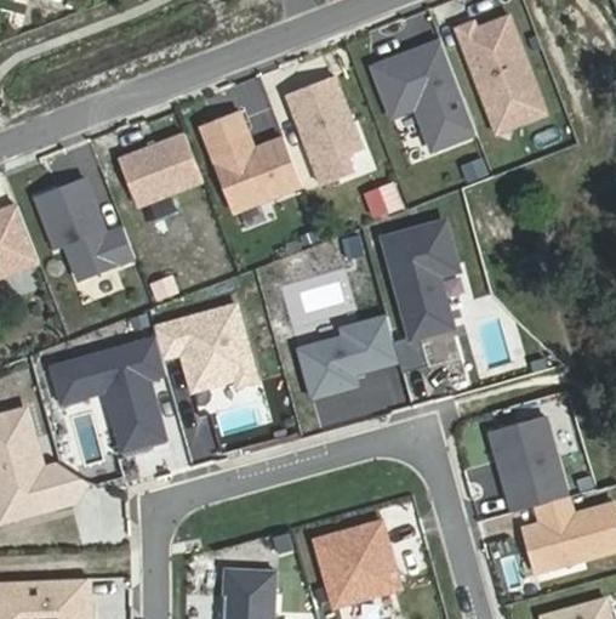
[(469,20),(451,27),(486,118),(537,98),(506,13),(472,27),(469,20)]
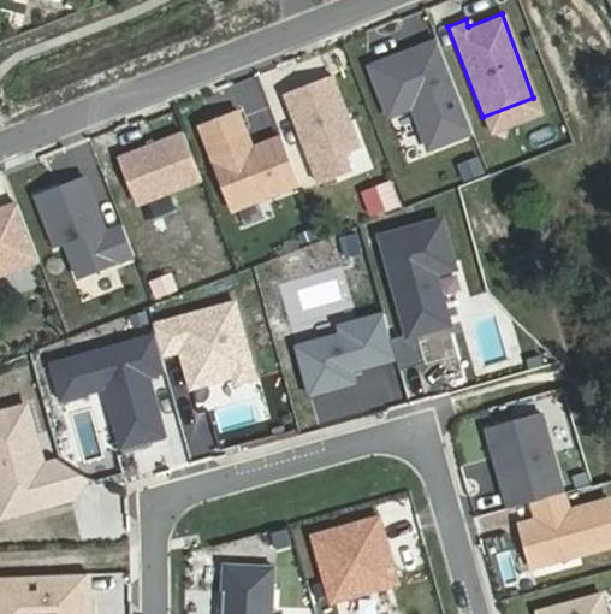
[(396,54),(366,65),(385,114),(409,105),(426,146),(469,129),(434,39),(411,47),(413,52),(397,58),(396,54)]
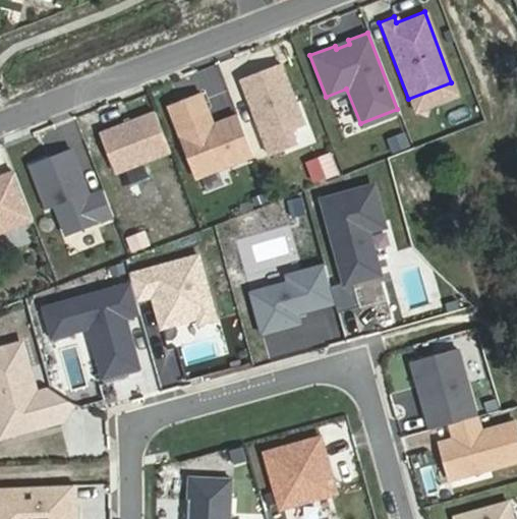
[(348,40),(335,46),(336,49),(349,44),(348,40)]
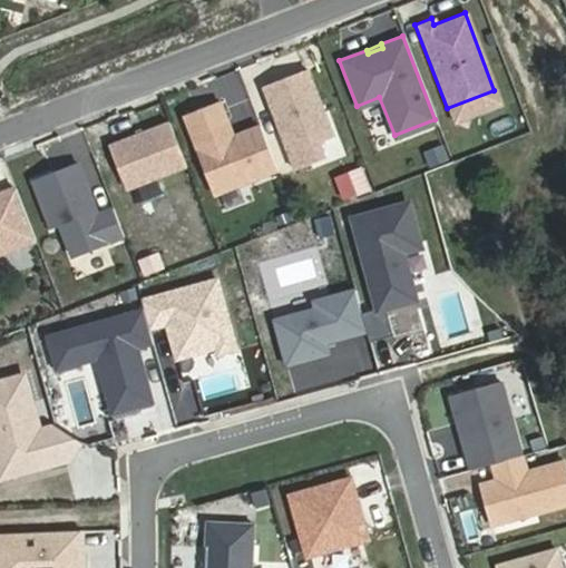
[(303,68),(260,85),(271,116),(274,115),(279,125),(275,126),(291,168),(319,158),(313,142),(329,136),(303,68)]
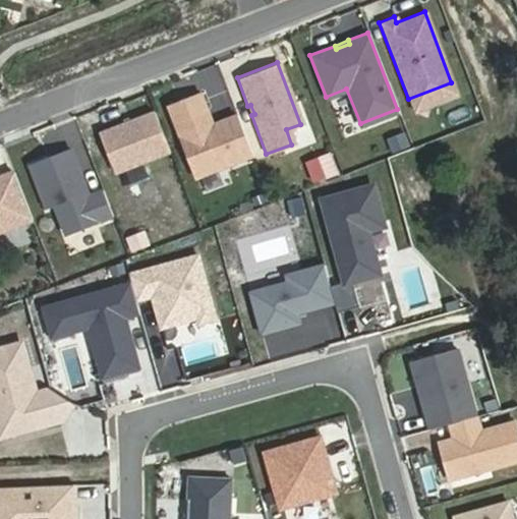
[(408,99),(413,110),(456,94),(451,82),(408,99)]
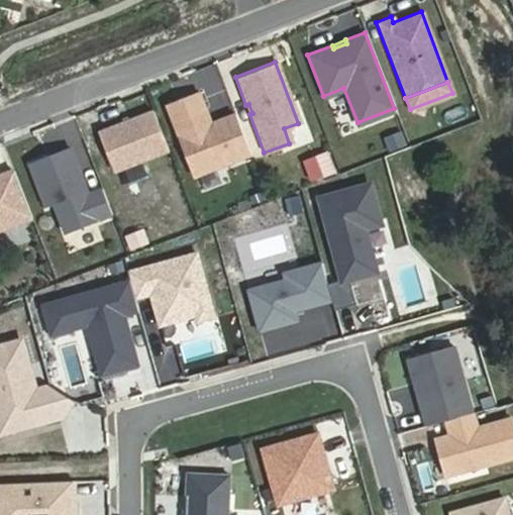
[(197,92),(165,104),(192,175),(248,152),(232,112),(216,119),(217,124),(210,126),(197,92)]
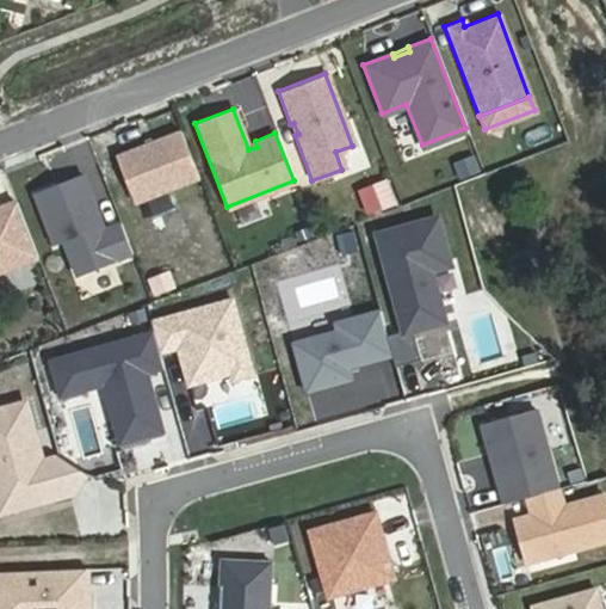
[(196,177),(178,130),(113,154),(131,201),(196,177)]
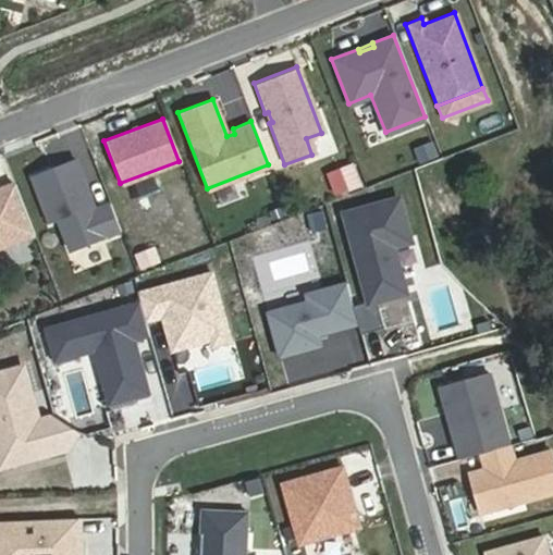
[(74,158),(29,175),(47,219),(56,216),(68,248),(118,230),(107,201),(93,207),(74,158)]
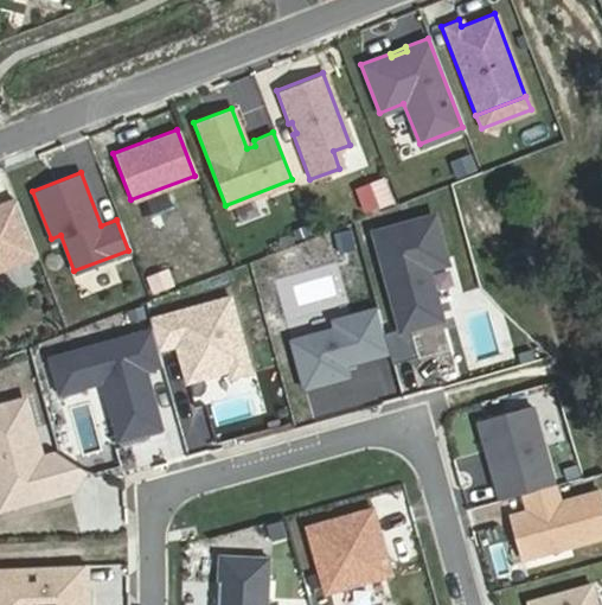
[(13,198),(0,203),(0,267),(34,254),(13,198)]
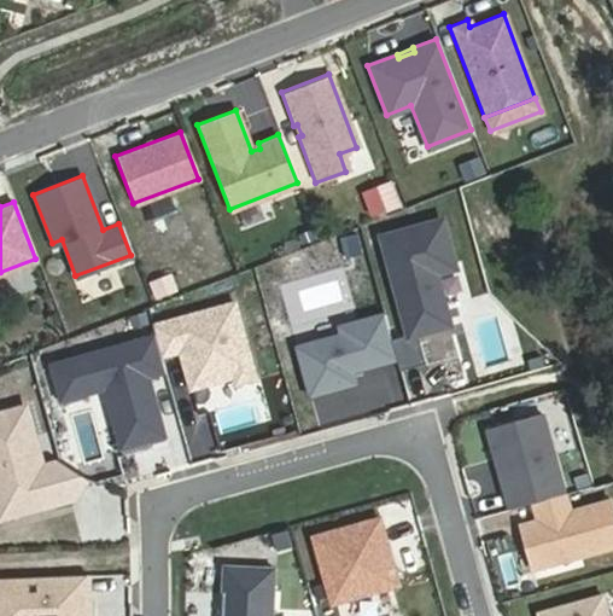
[(393,358),(396,370),(422,362),(414,332),(436,326),(435,320),(444,318),(432,272),(430,266),(450,261),(438,219),(378,236),(404,333),(387,338),(393,358)]
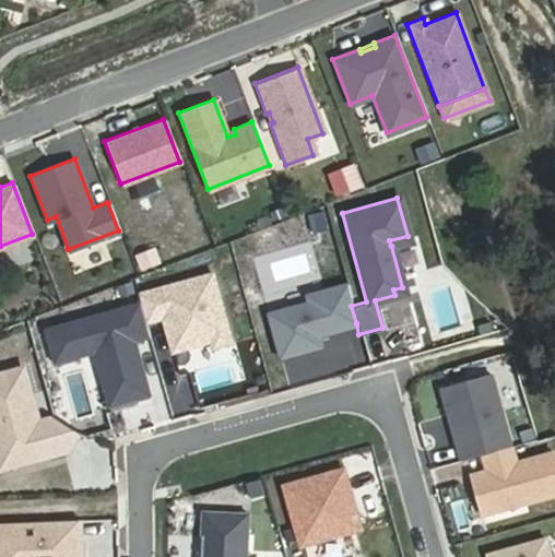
[(408,236),(389,240),(391,246),(409,240),(408,236)]
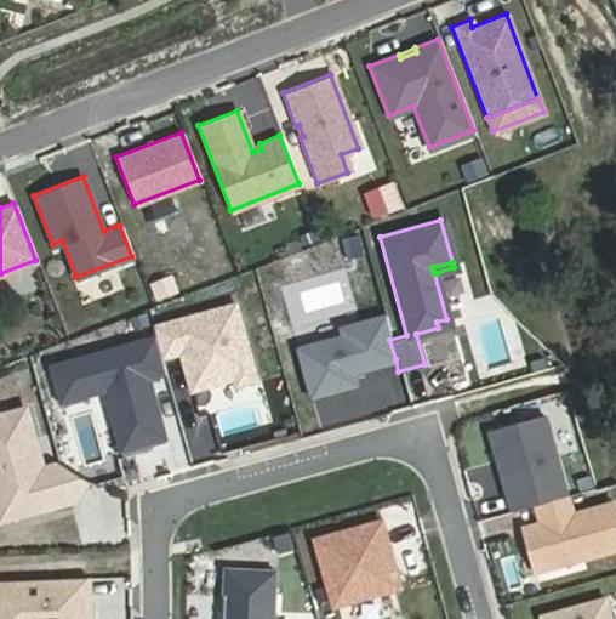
[(232,304),(150,327),(153,336),(159,358),(177,353),(188,391),(231,379),(233,385),(254,379),(232,304)]
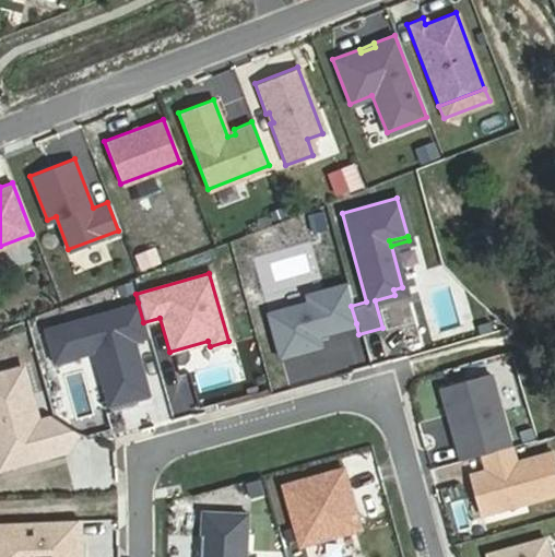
[(315,334),(356,323),(351,306),(344,283),(304,294),(306,301),(266,312),(278,357),(318,345),(315,334)]
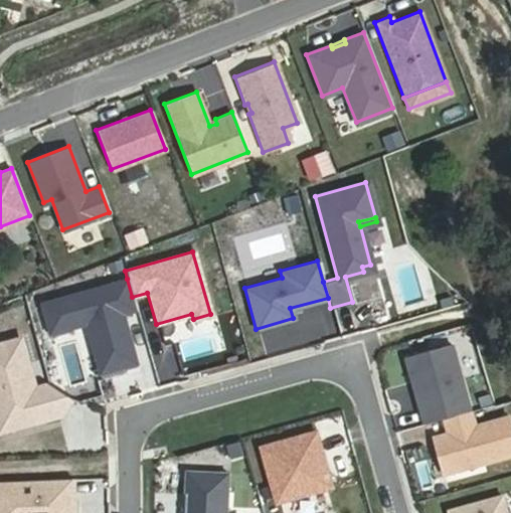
[(132,297),(127,279),(40,304),(48,334),(86,323),(99,372),(124,365),(123,361),(134,358),(121,314),(136,310),(132,297)]
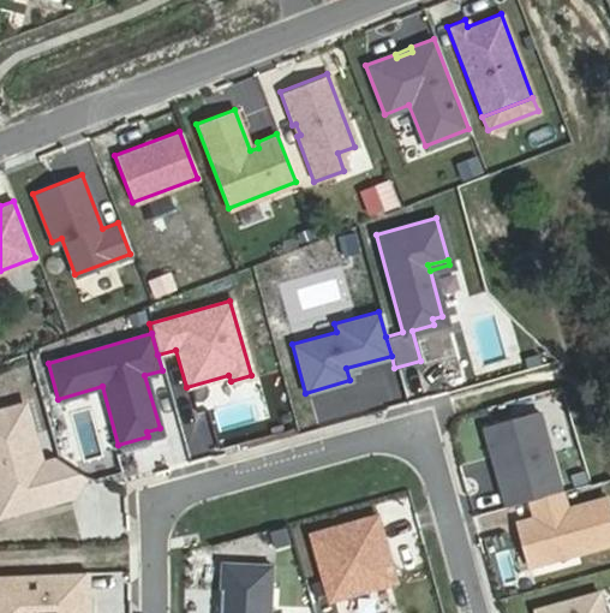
[(22,404),(0,410),(0,515),(71,494),(83,476),(55,458),(39,463),(22,404)]
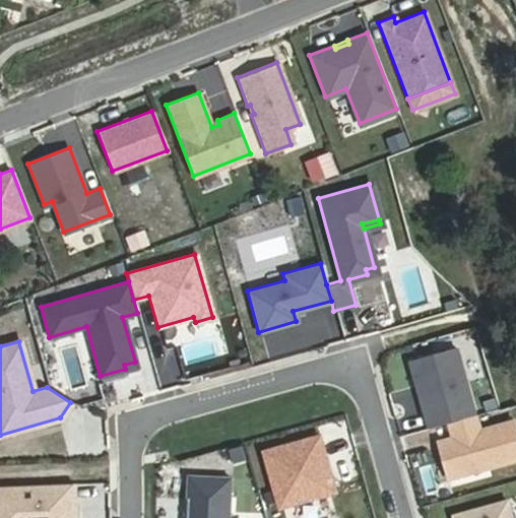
[(472,414),(453,346),(406,359),(413,384),(417,387),(418,391),(415,392),(426,427),(445,422),(472,414)]
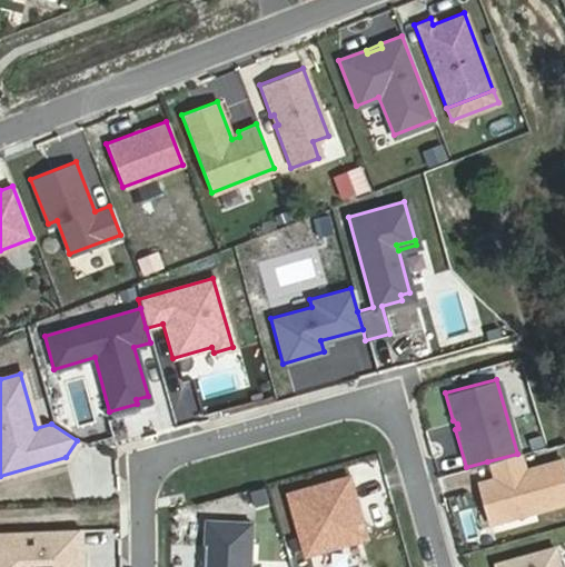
[(517,454),(487,461),(492,478),(476,483),(487,523),(564,500),(564,478),(559,459),(522,469),(517,454)]
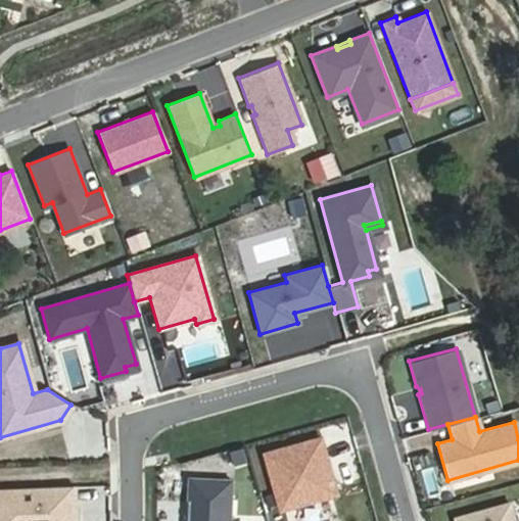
[(284,445),(262,453),(278,509),(335,491),(318,435),(303,439),(304,441),(285,447),(284,445)]
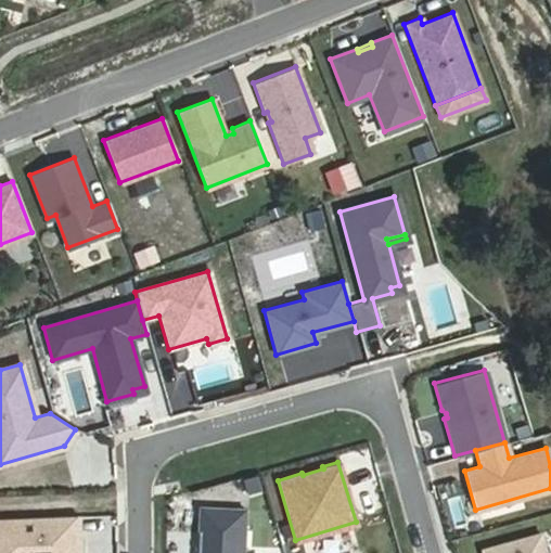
[(241,552),(243,510),(197,508),(195,552),(241,552)]
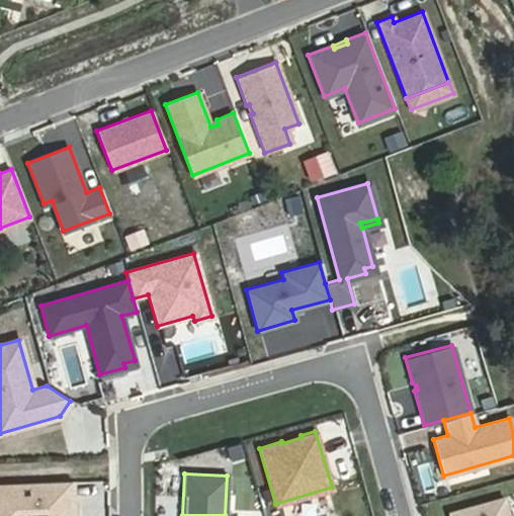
[(70,481),(0,483),(0,511),(12,511),(12,515),(71,515),(71,509),(66,509),(66,497),(71,497),(70,481)]
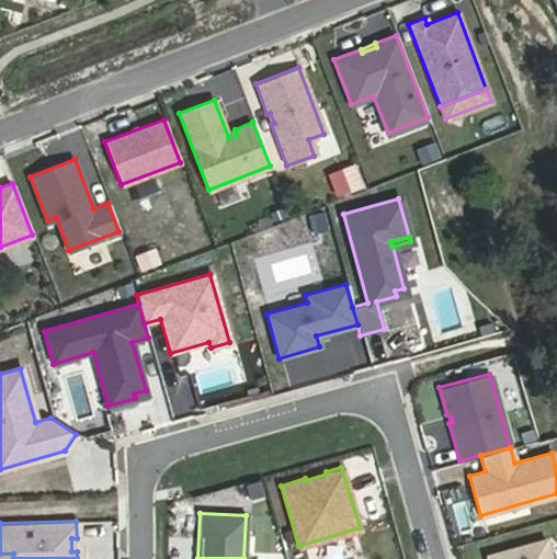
[(549,558),(545,539),(486,556),(487,558),(549,558)]
